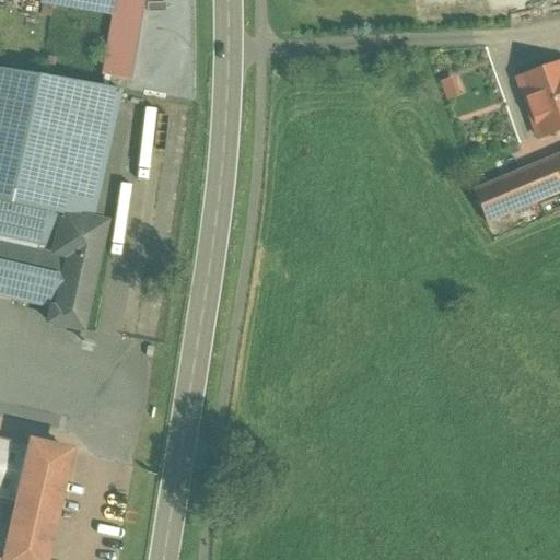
[(120,89),(0,67),(0,241),(61,255),(103,263),(109,221),(97,219),(120,89)]
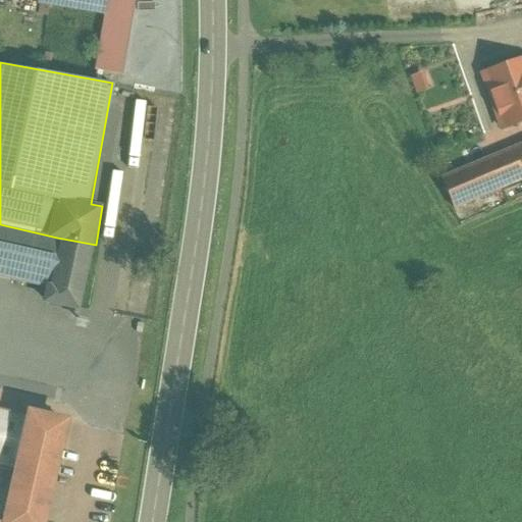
[(521,64),(477,80),(496,132),(521,122),(521,64)]
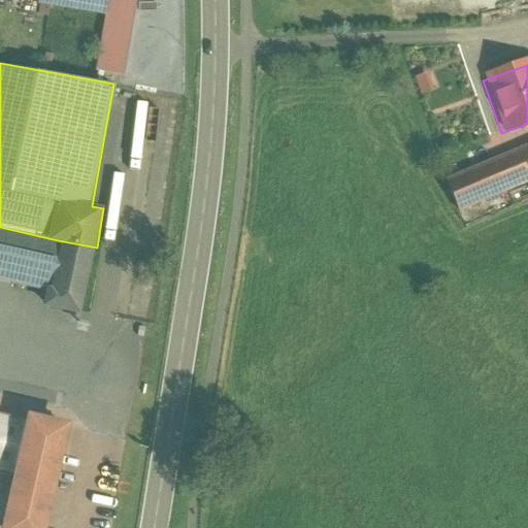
[(413,77),(420,96),(438,89),(431,69),(413,77)]
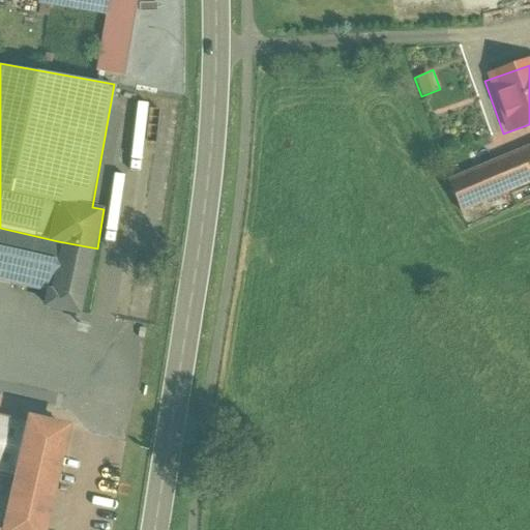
[(529,149),(450,182),(463,213),(529,186),(529,149)]
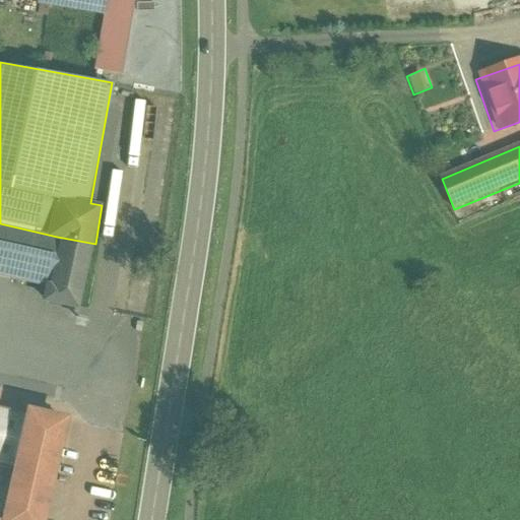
[(94,246),(0,224),(0,280),(46,290),(44,306),(80,313),(94,246)]
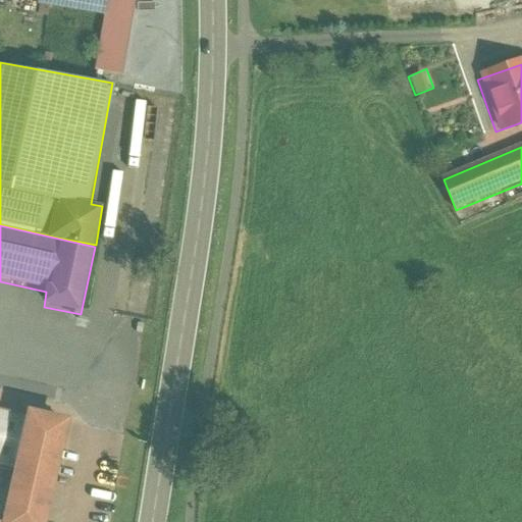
[(0,521),(46,521),(68,419),(23,409),(20,423),(0,418),(0,521)]
